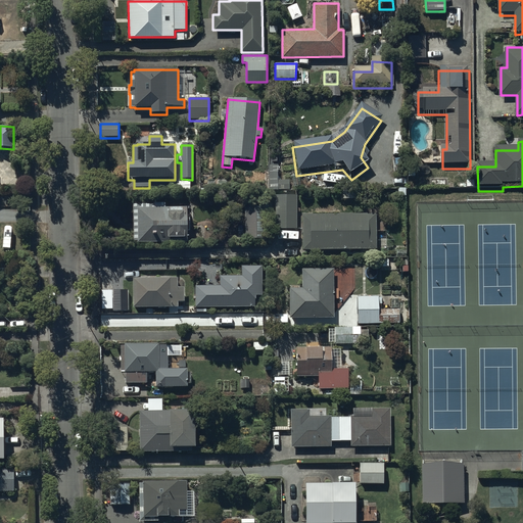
[(279,153),(269,153),(269,191),(289,191),(289,181),(279,181),(279,153)]
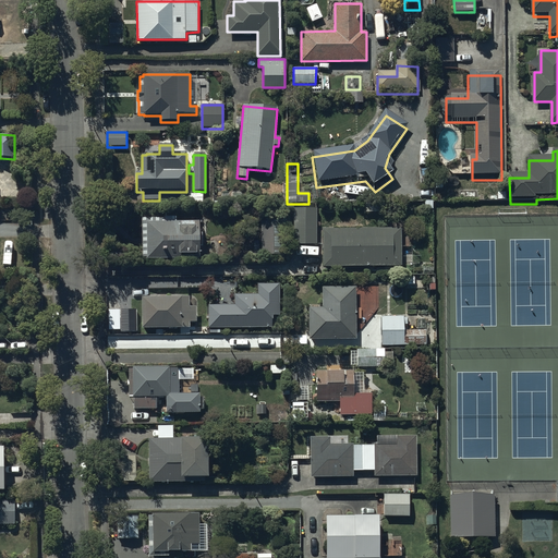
[(316,209),(293,208),(292,244),(316,244),(316,209)]
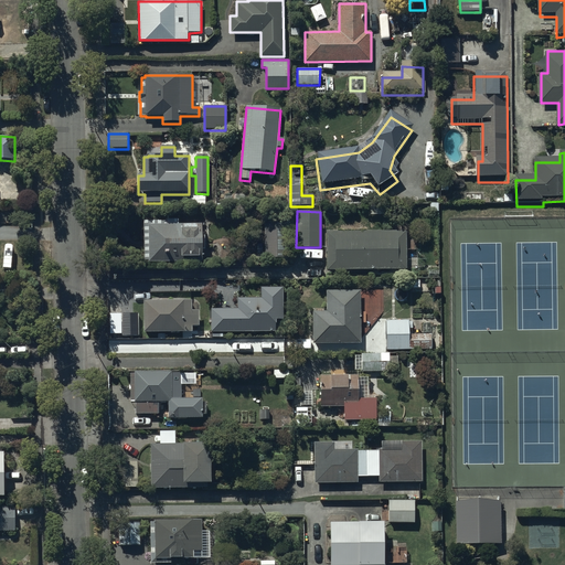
[(202,225),(178,225),(178,221),(166,221),(166,222),(144,222),(144,263),(148,263),(148,264),(202,264),(202,252),(204,252),(204,237),(202,237),(202,225)]
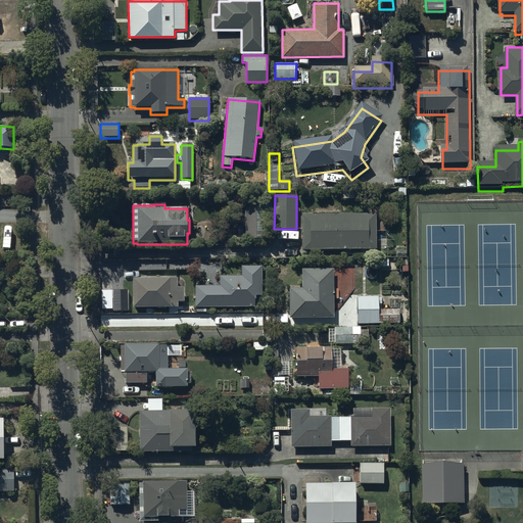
[(375,215),(302,216),(302,251),(376,250),(375,215)]
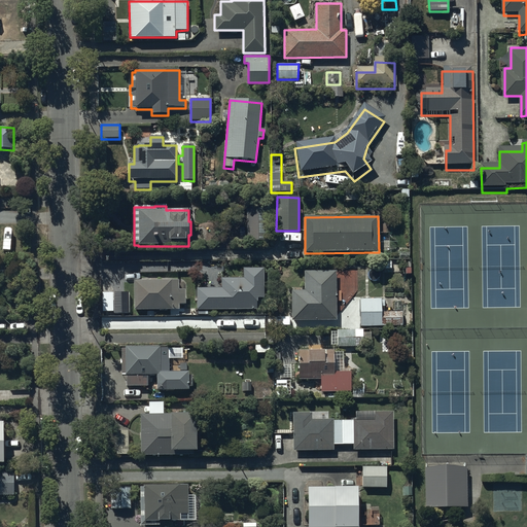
[(221,289),(197,289),(197,311),(257,311),(257,299),(264,299),(264,270),(244,270),(244,279),(221,279),(221,289)]
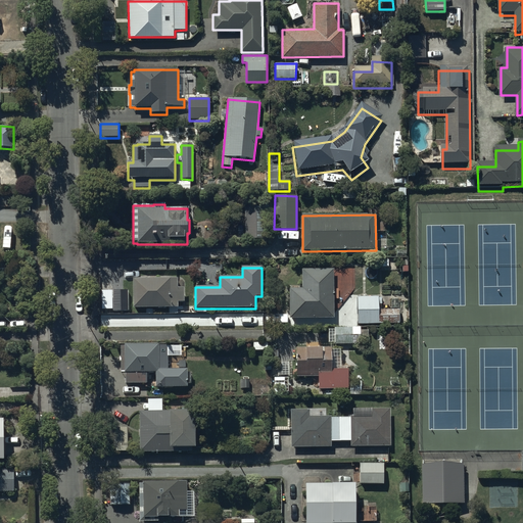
[(302,289),(289,289),(289,320),(334,319),(334,270),(302,270),(302,289)]
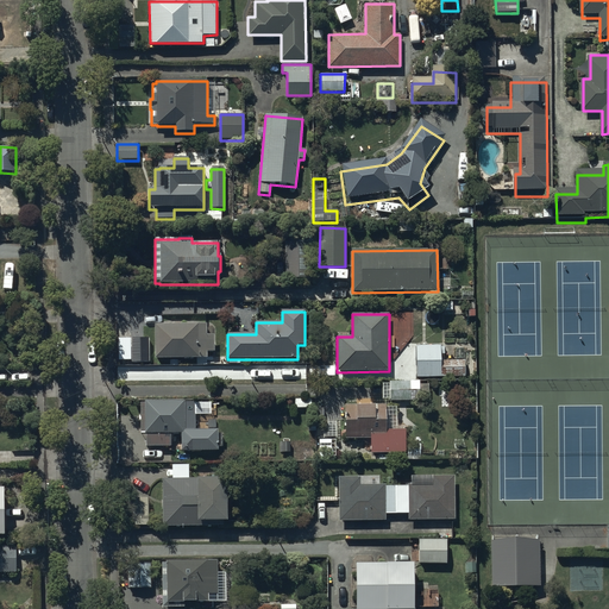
[(206,325),(154,325),(155,360),(206,360),(206,353),(214,352),(214,336),(206,336),(206,325)]
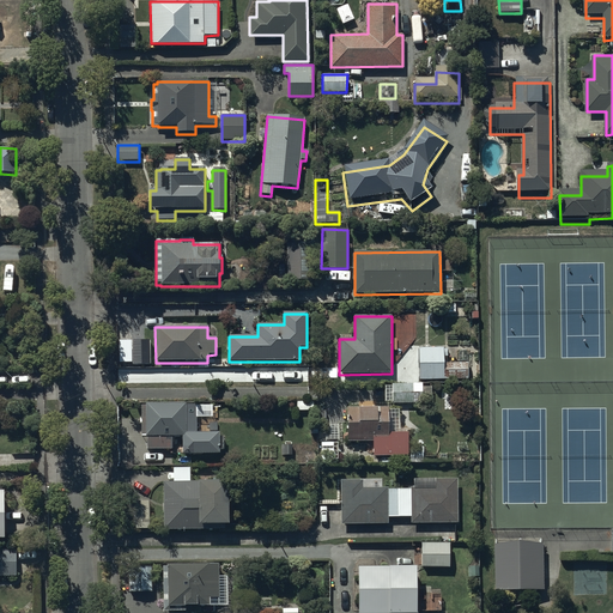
[(151,341),(132,341),(132,365),(151,365),(151,341)]
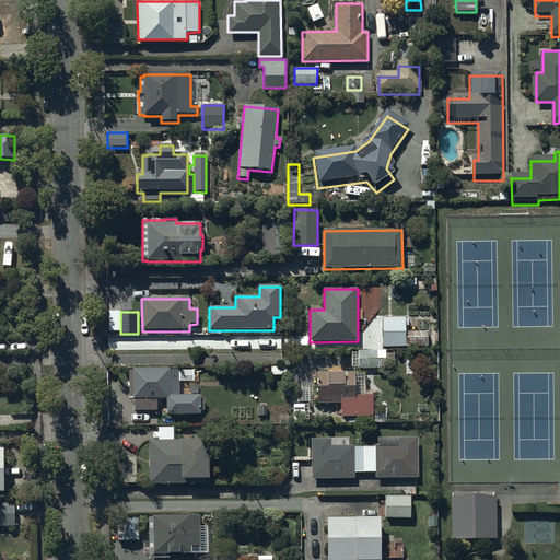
[(406,318),(383,318),(383,348),(406,348),(406,318)]
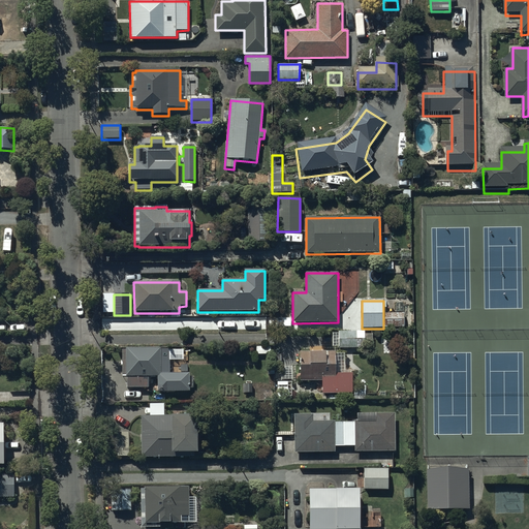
[(356,332),(338,332),(339,350),(356,349),(356,332)]
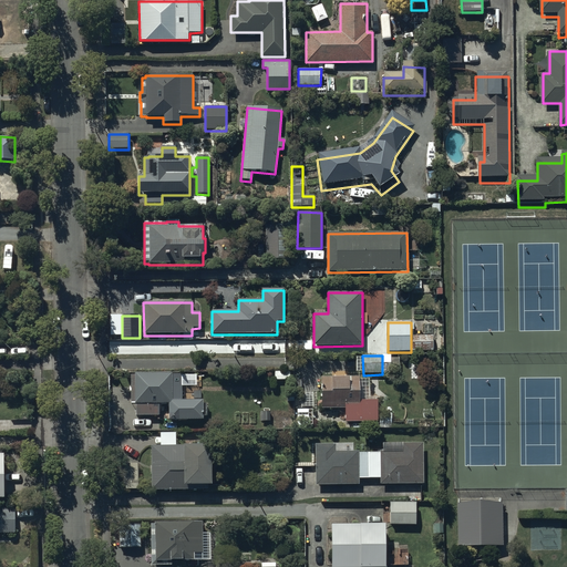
[(135,375),(130,375),(131,403),(134,403),(134,405),(135,405),(136,418),(147,418),(147,425),(155,425),(155,416),(156,416),(156,420),(167,420),(167,416),(165,416),(165,412),(160,412),(160,405),(168,404),(168,421),(203,421),(203,416),(206,416),(206,404),(203,404),(203,401),(172,401),(172,374),(135,374),(135,375)]
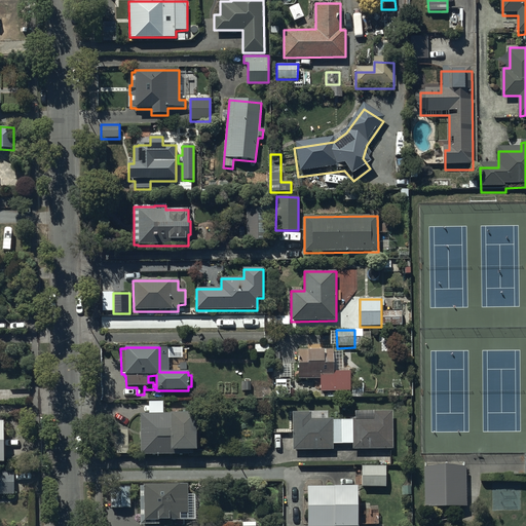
[(333,349),(298,350),(298,380),(320,380),(321,392),(350,392),(349,373),(334,373),(333,349)]
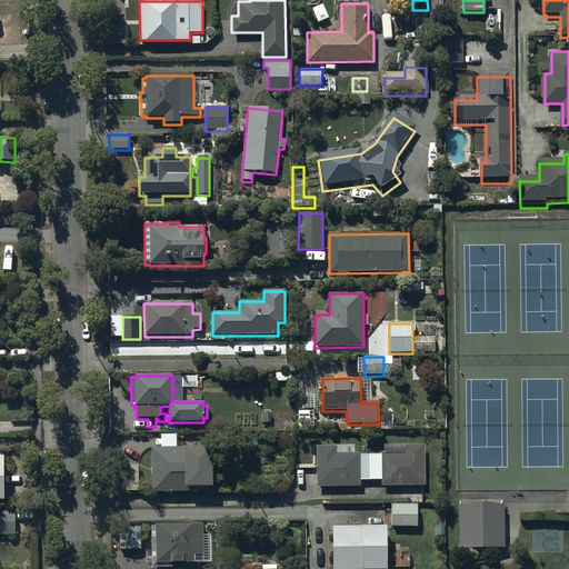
[(337,446),(316,446),(316,488),(360,488),(359,481),(381,481),(381,487),(425,487),(425,446),(405,446),(405,455),(385,455),(385,453),(378,453),(378,455),(360,455),(360,453),(337,453),(337,446)]
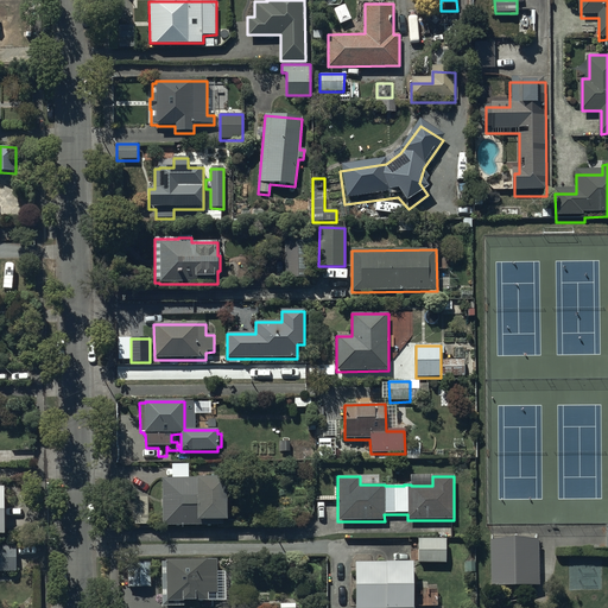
[(226,479),(162,479),(162,527),(223,527),(223,523),(226,523),(226,479)]
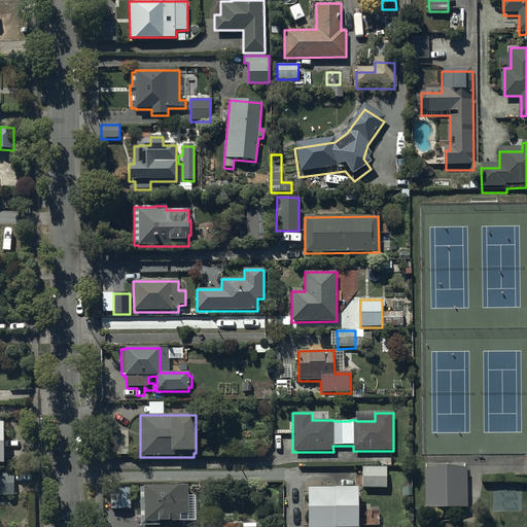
[(128,431),(114,431),(114,455),(128,455),(128,431)]
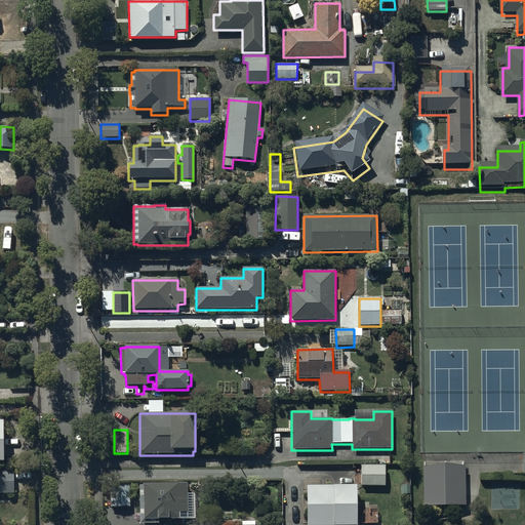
[(361,466),(361,486),(385,486),(385,466),(390,466),(390,459),(379,459),(379,466),(361,466)]
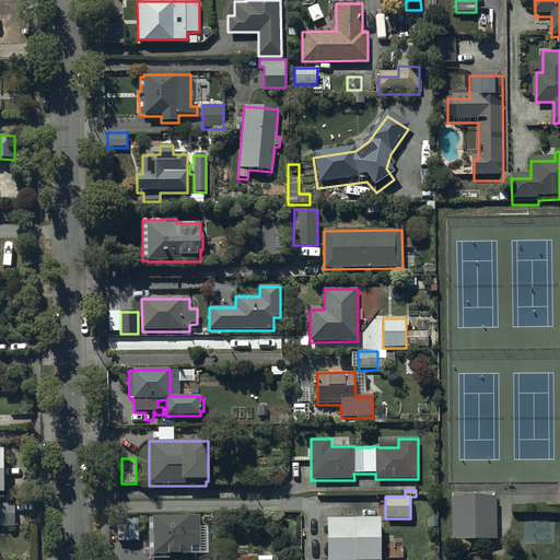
[(16,500),(0,500),(0,526),(16,527),(16,500)]
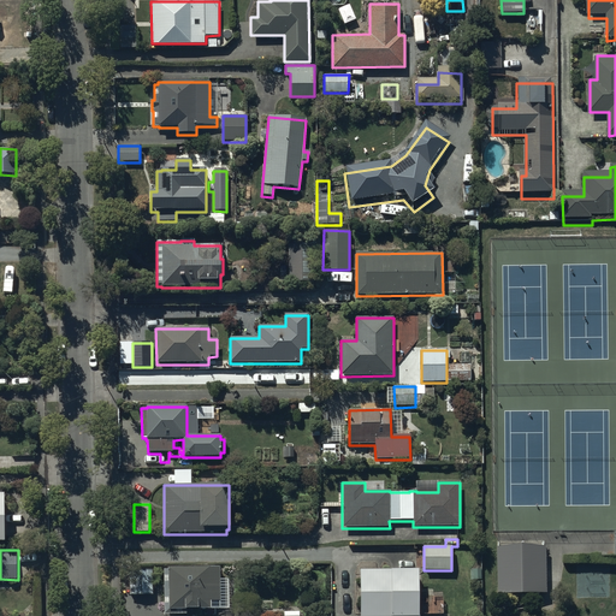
[(499,551),(499,600),(549,600),(548,551),(499,551)]
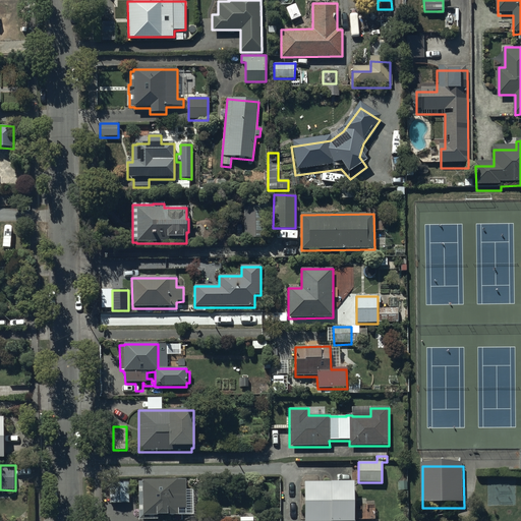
[(186,507),(186,478),(142,479),(143,514),(179,514),(179,507),(186,507)]
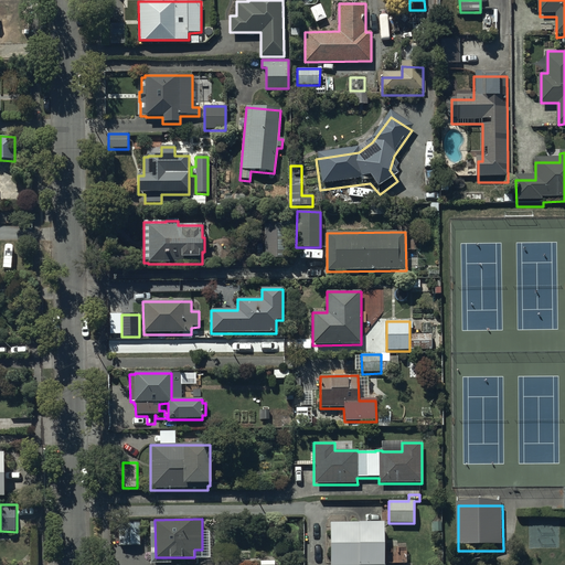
[(119,522),(119,546),(139,546),(139,522),(119,522)]
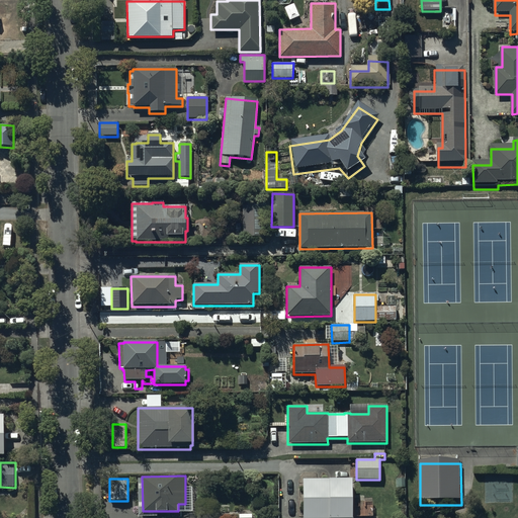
[(354,481),(303,481),(301,517),(352,517),(372,517),(372,503),(364,503),(364,496),(354,496),(354,481)]
